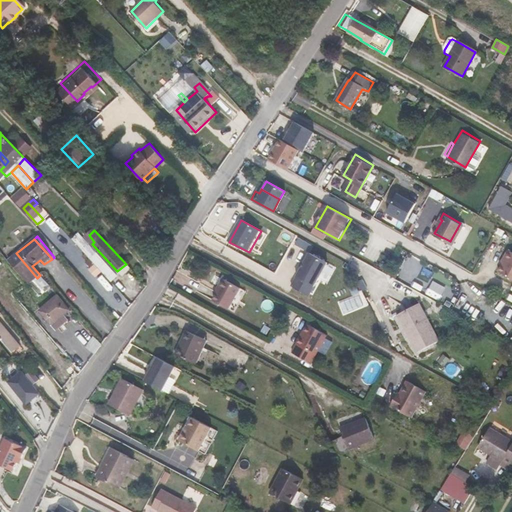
[(511,251),(510,250),(505,259),(506,260),(500,271),(511,277),(511,251)]
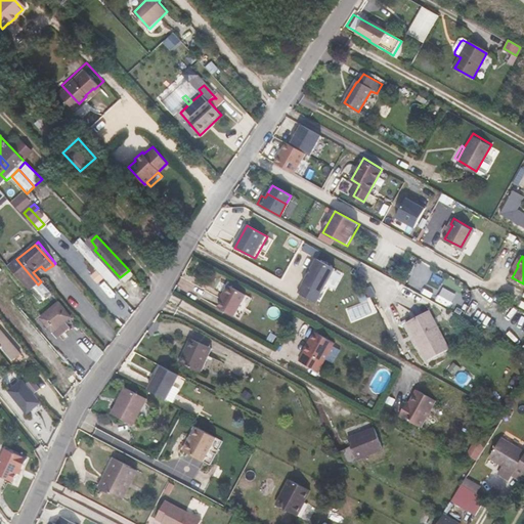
[(30,292),(38,285),(16,259),(9,266),(30,292)]
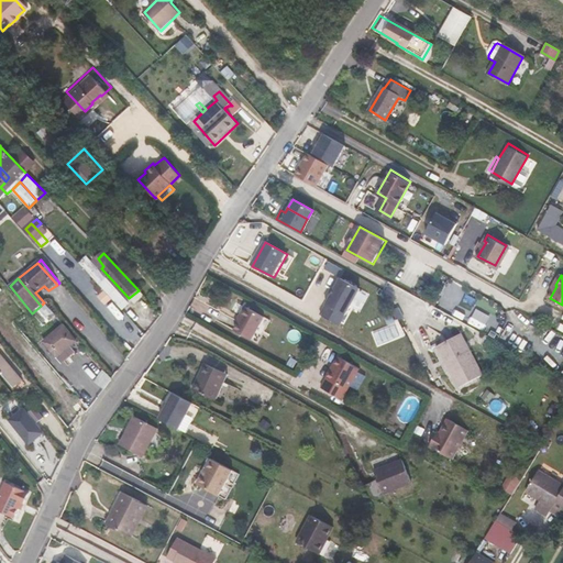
[(114,301),(123,310),(130,304),(106,278),(99,284),(105,290),(114,301)]
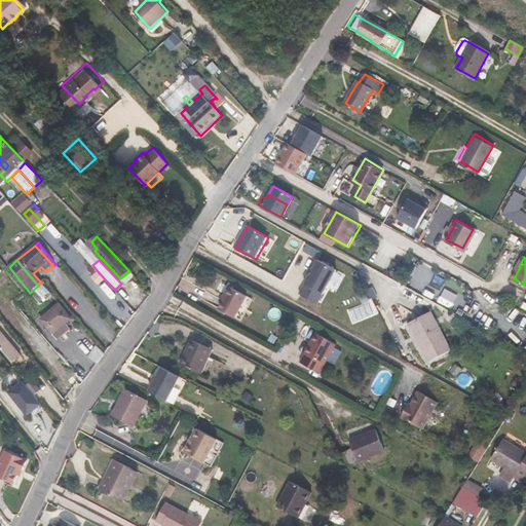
[(320,261),(301,295),(318,305),(338,271),(320,261)]
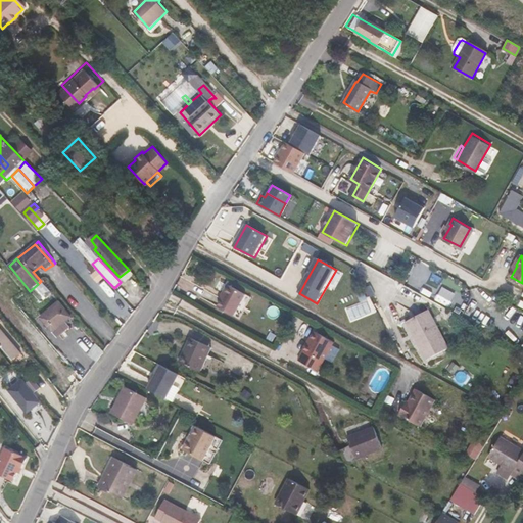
[(100,286),(106,280),(97,270),(90,275),(100,286)]
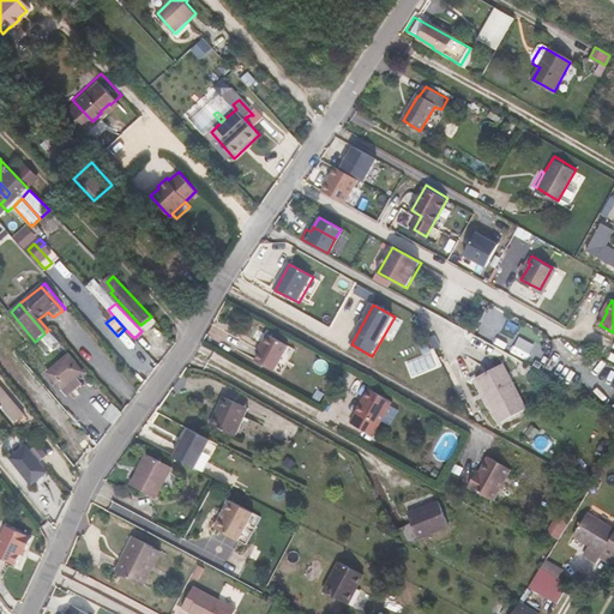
[(286,343),(264,332),(258,342),(260,343),(252,357),(271,368),(286,343)]
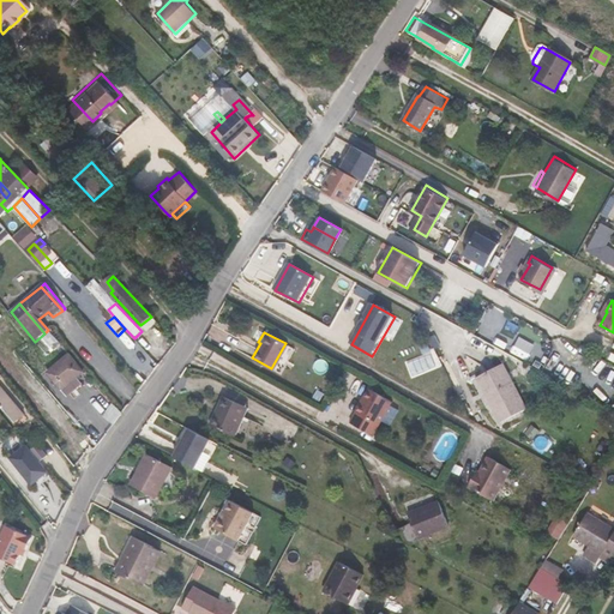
[(50,333),(47,337),(55,348),(60,344),(50,333)]
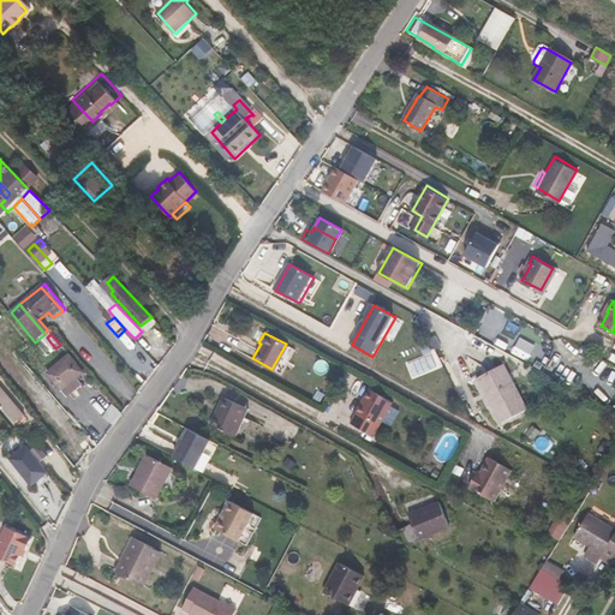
[(69,357),(65,359),(78,377),(83,374),(69,357)]
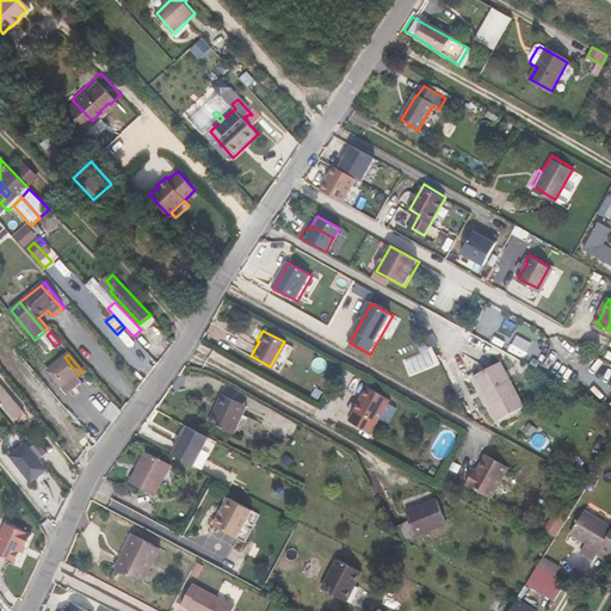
[(78,375),(65,357),(55,365),(68,383),(78,375)]
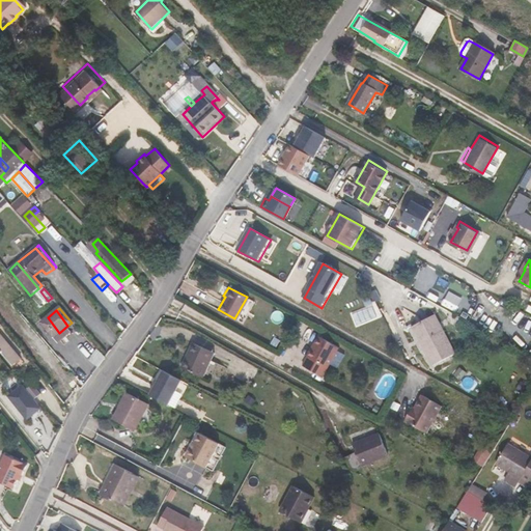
[(413,328),(432,364),(455,353),(436,316),(413,328)]
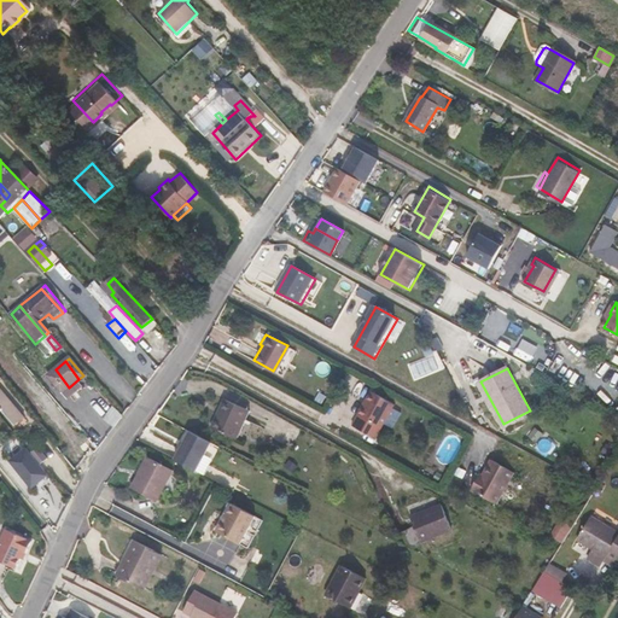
[(63,392),(69,388),(56,369),(48,375),(63,392)]
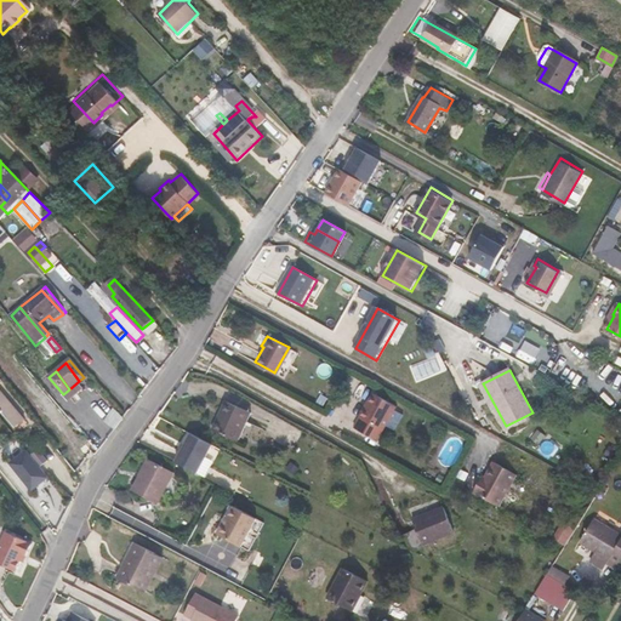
[(0,392),(7,386),(0,377),(0,409),(16,428),(24,421),(0,392)]
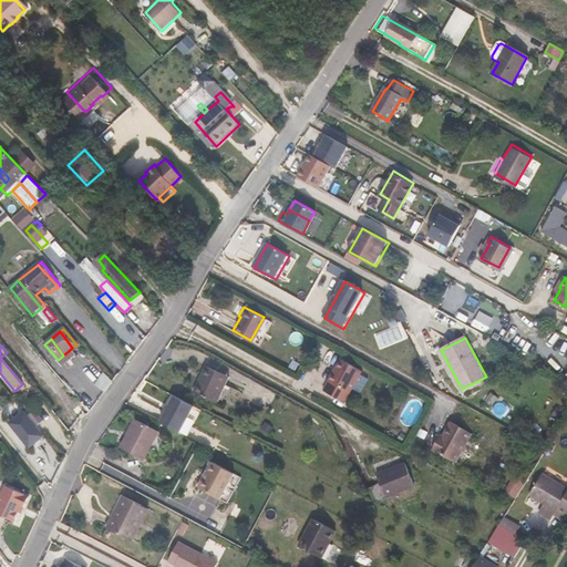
[(363,371),(341,360),(334,373),(325,391),(346,403),(363,371)]
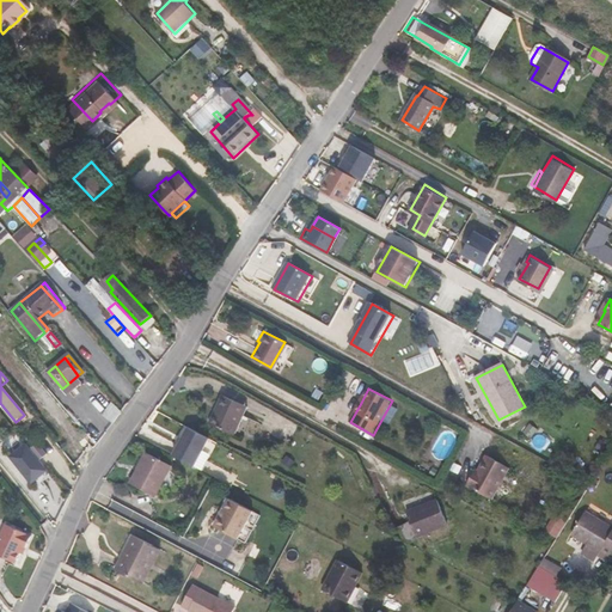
[(234,434),(246,408),(222,397),(210,423),(234,434)]
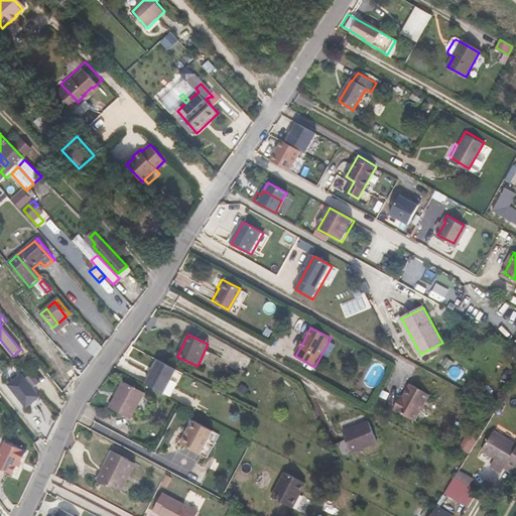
[(160,361),(147,385),(165,394),(177,370),(160,361)]
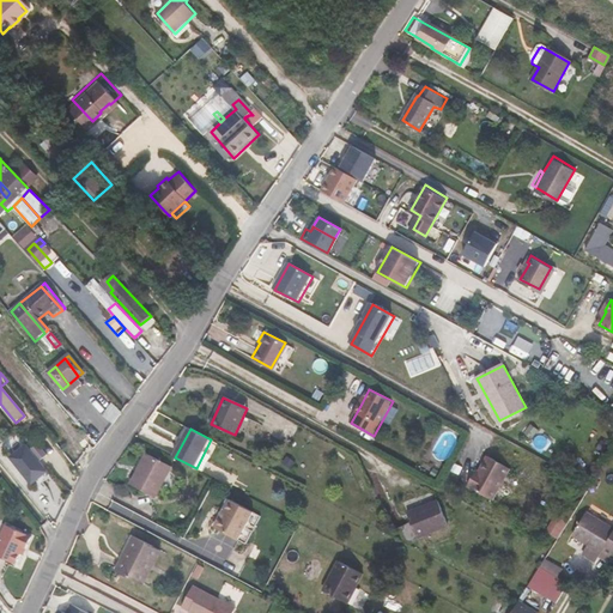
[(31,449),(26,444),(10,457),(30,484),(47,469),(41,462),(31,449)]
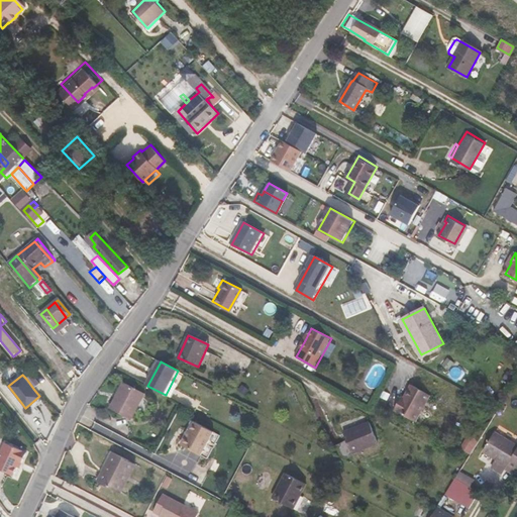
[(32,375),(26,379),(34,390),(40,385),(32,375)]
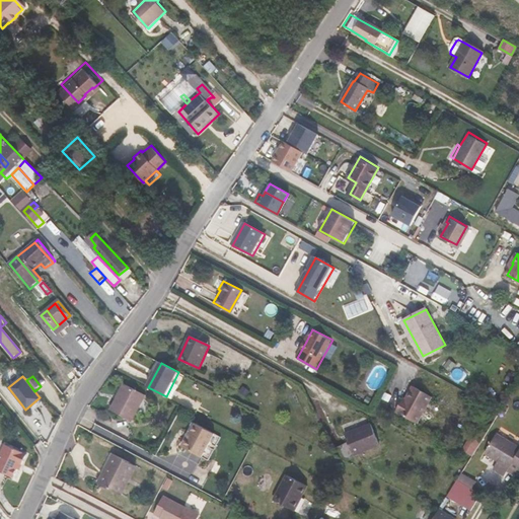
[(131,422),(145,395),(125,385),(112,412),(131,422)]
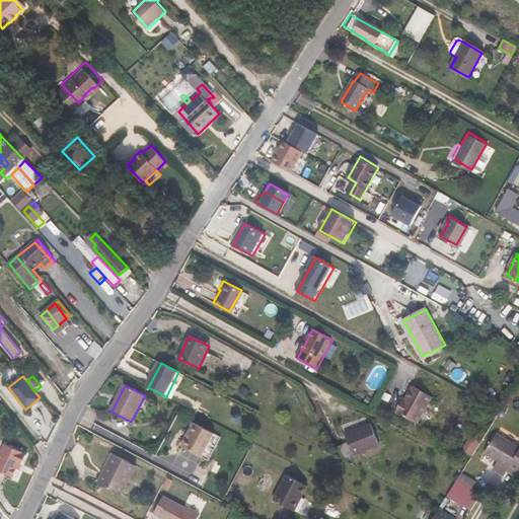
[(432,396),(427,393),(413,386),(405,399),(403,398),(396,412),(418,423),(432,396)]
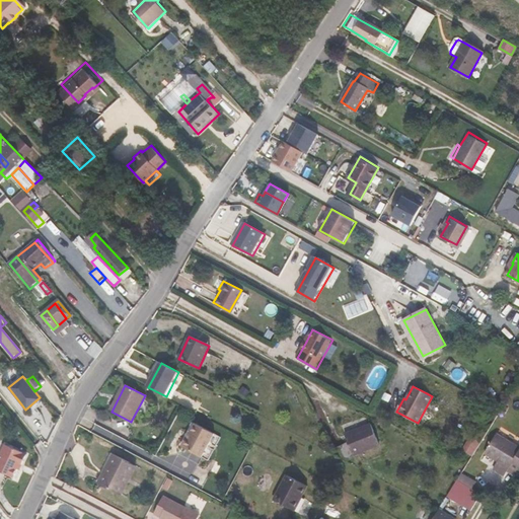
[(337,456),(347,462),(356,458),(355,456),(380,446),(372,425),(347,435),(350,443),(334,450),(337,456)]
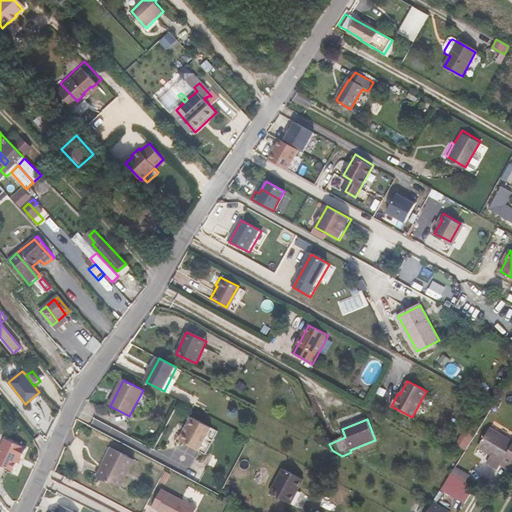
[(215,429),(196,420),(191,430),(189,429),(182,442),(203,453),(215,429)]
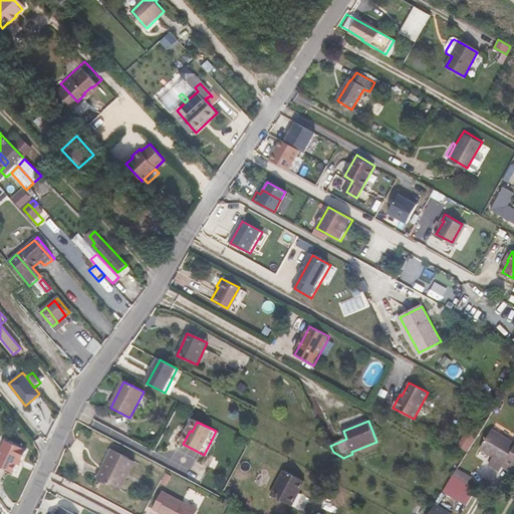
[(503,462),(512,468),(513,464),(513,443),(492,431),(481,449),(492,456),(488,462),(499,468),(503,462)]
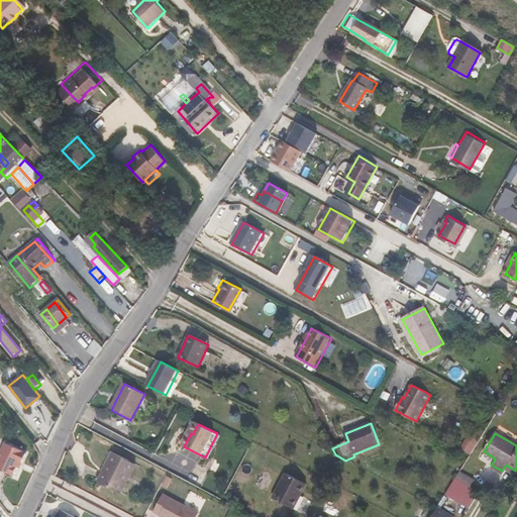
[(20,468),(22,469),(27,458),(6,448),(0,460),(0,475),(14,481),(17,473),(20,468)]
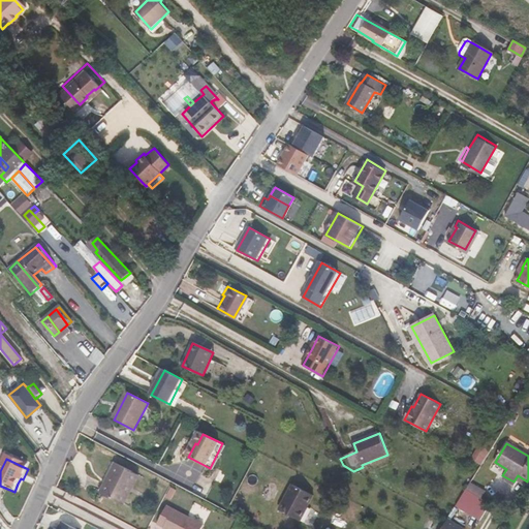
[(118,500),(132,472),(115,463),(100,491),(118,500)]
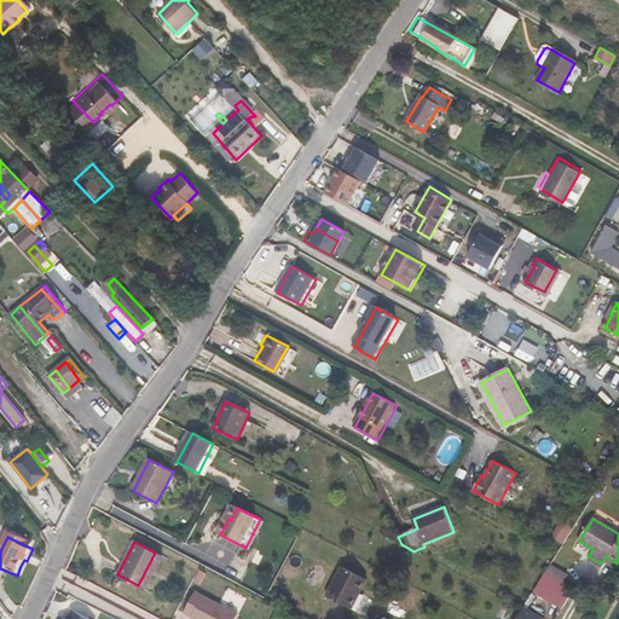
[(229,566),(225,577),(242,582),(246,571),(229,566)]
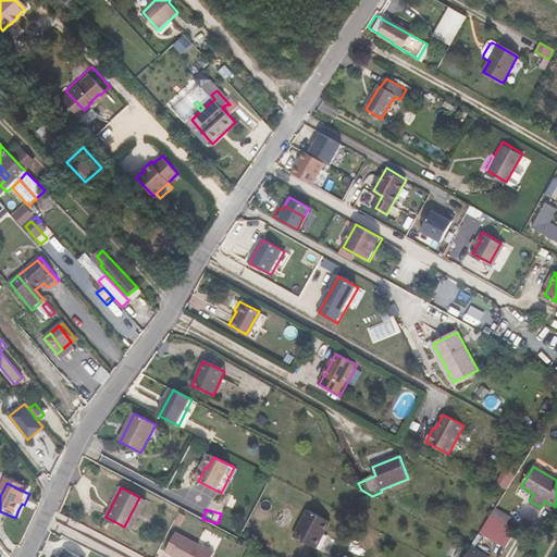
[(295,535),(317,547),(330,522),(308,510),(295,535)]
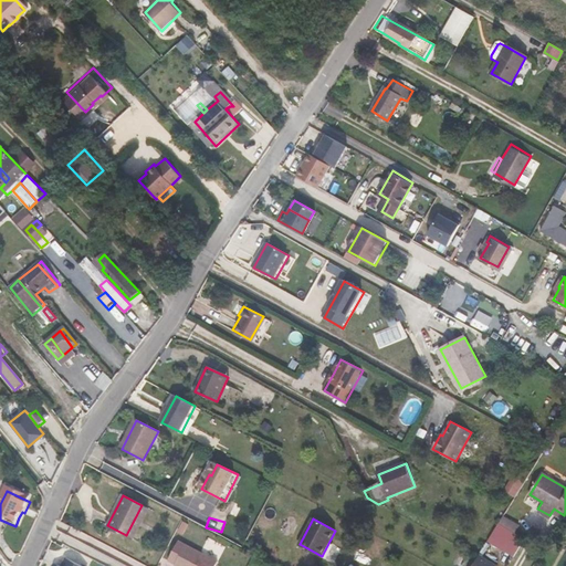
[(514,522),(509,530),(522,537),(526,530),(514,522)]
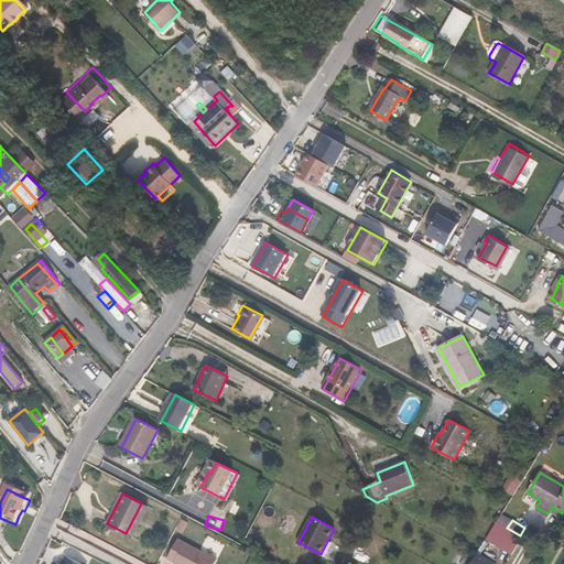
[(497,521),(487,538),(513,553),(523,537),(520,535),(507,528),(497,521)]
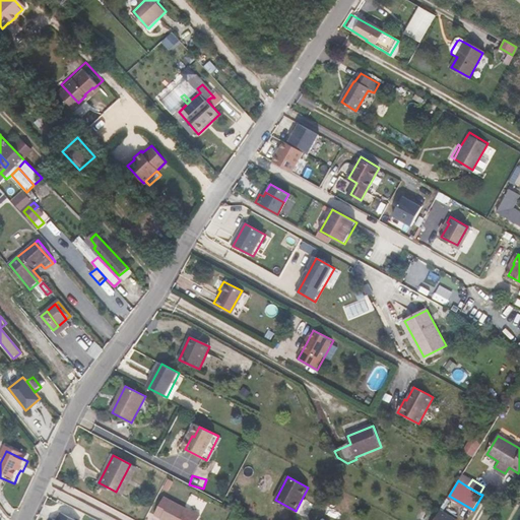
[(198,519),(201,515),(165,497),(155,514),(161,518),(160,519),(161,519),(198,519)]
